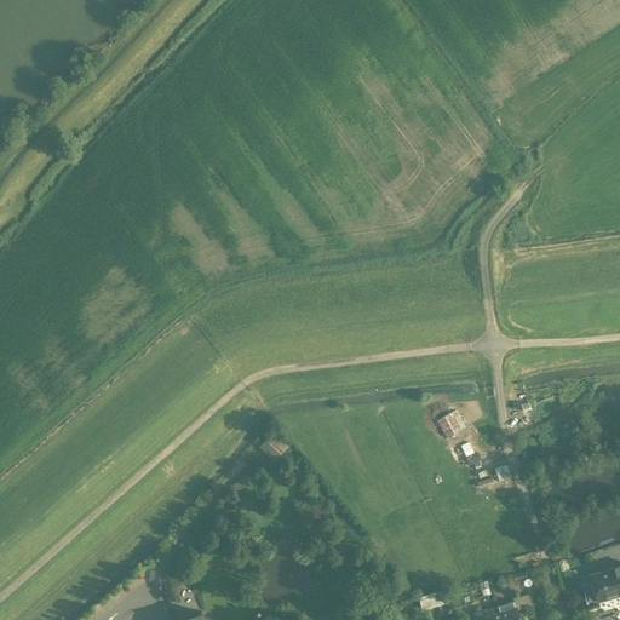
[(455,409),(451,412),(460,429),(465,426),(455,409)]
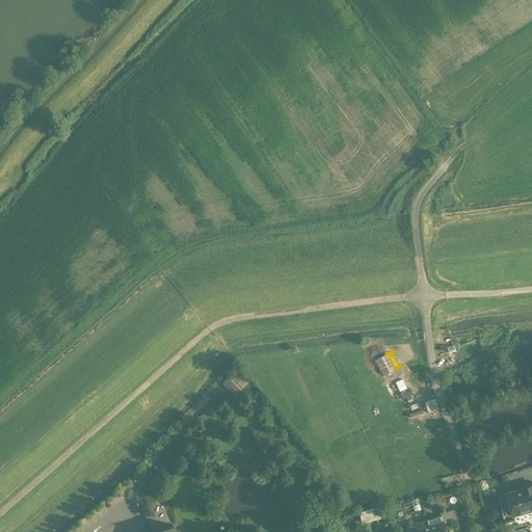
[(395,368),(387,353),(375,361),(383,374),(395,368)]
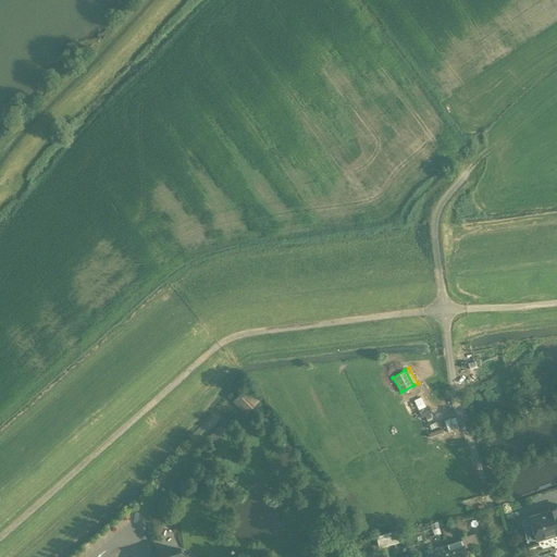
[(258,401),(246,390),(233,401),(245,413),(258,401)]
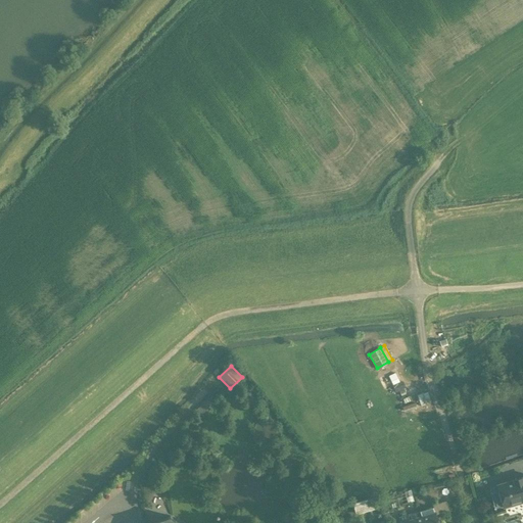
[(395,383),(399,391),(405,388),(401,381),(395,383)]
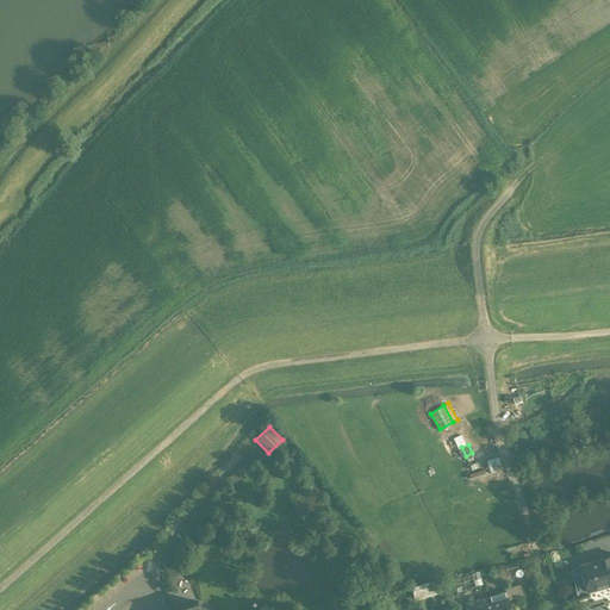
[(498,456),(486,461),(489,467),(500,462),(498,456)]
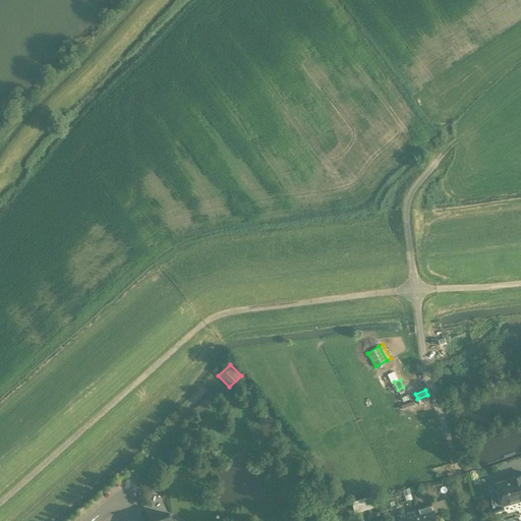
[(414,402),(401,406),(403,411),(415,406),(414,402)]
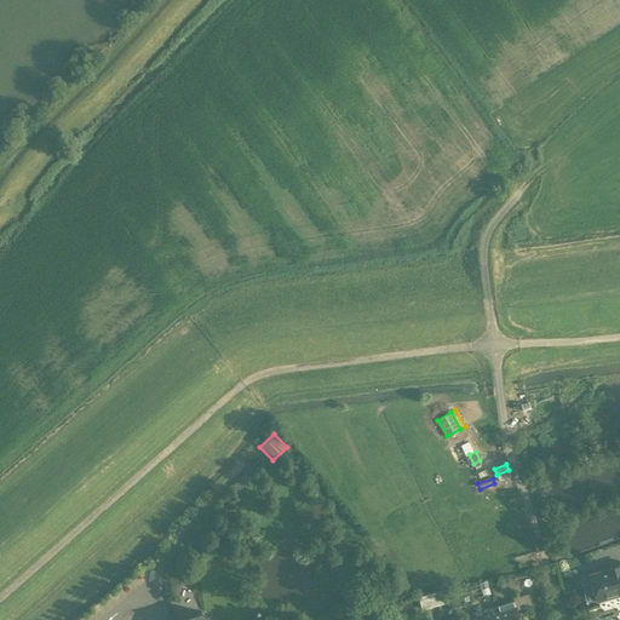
[(619,566),(590,575),(597,602),(619,595),(619,566)]
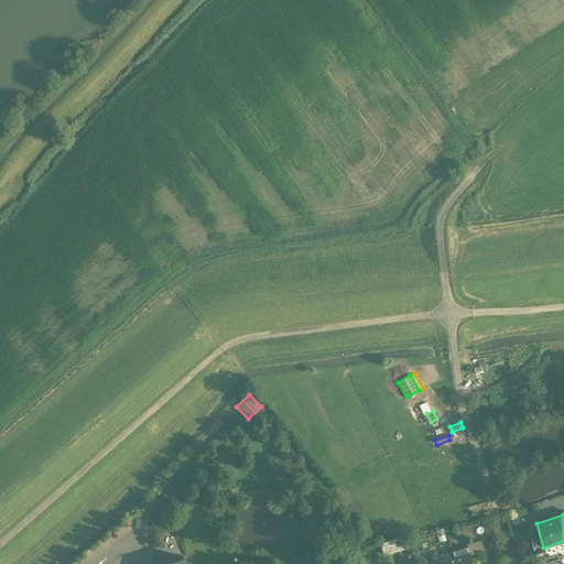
[(391,541),(380,544),(383,555),(394,553),(391,541)]
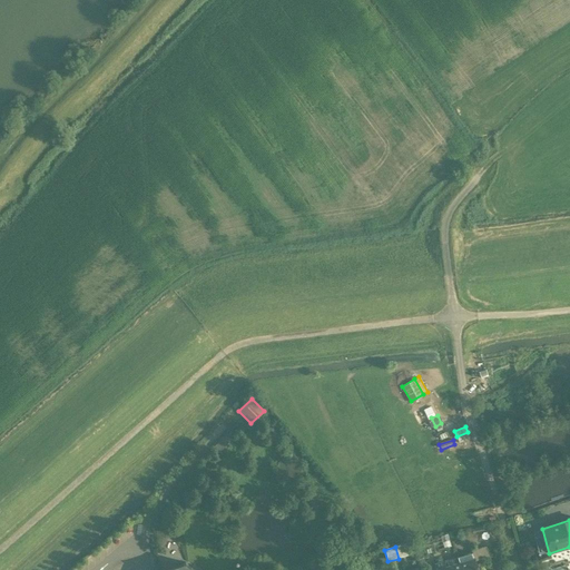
[(458,558),(461,569),(477,569),(472,553),(458,558)]
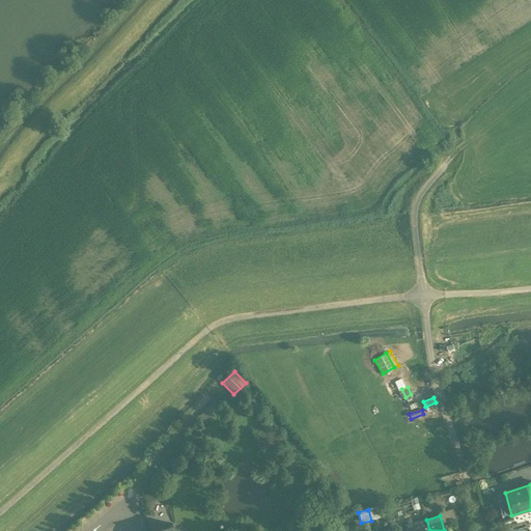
[(429,530),(426,520),(404,526),(406,530),(429,530)]
